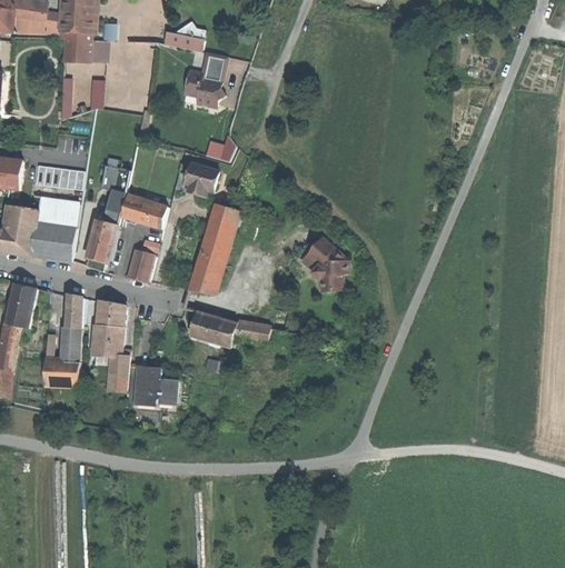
[(0,31),(11,32),(13,15),(61,22),(61,32),(89,35),(91,0),(0,0),(0,31)]
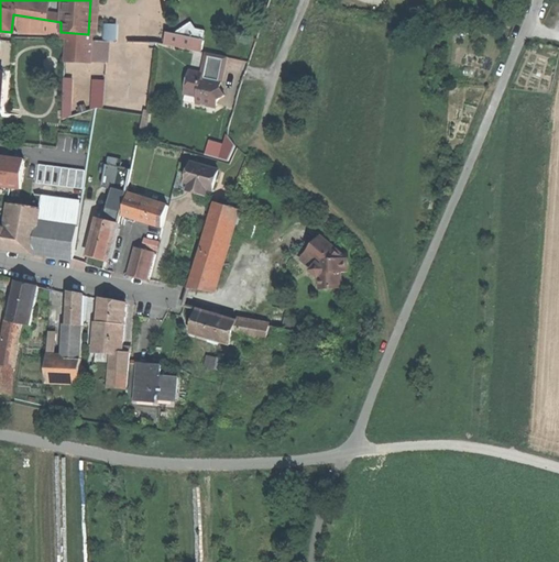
[(102,39),(114,39),(114,22),(102,22),(102,39)]
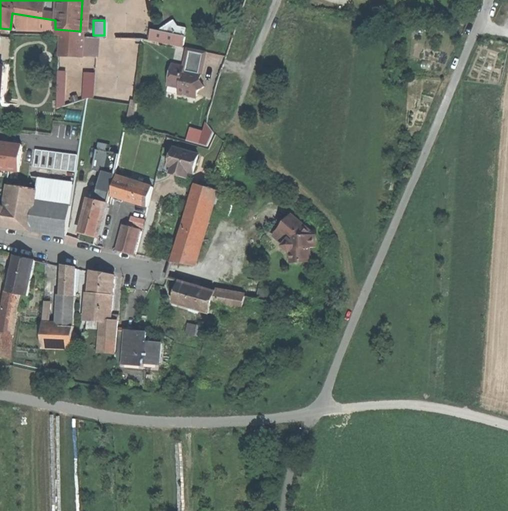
[(161,29),(149,27),(147,39),(181,46),(185,25),(162,21),(161,29)]
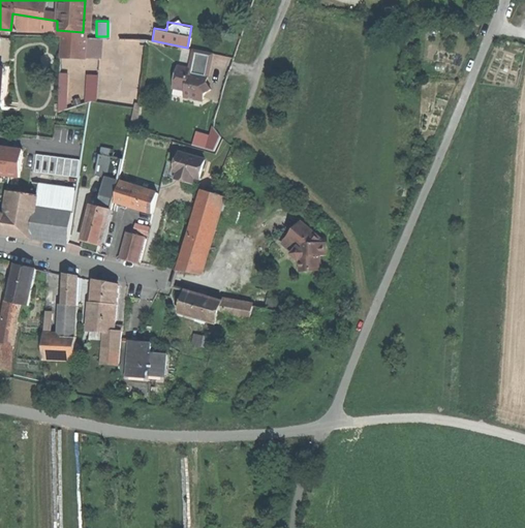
[(57,57),(97,58),(98,37),(58,36),(57,57)]
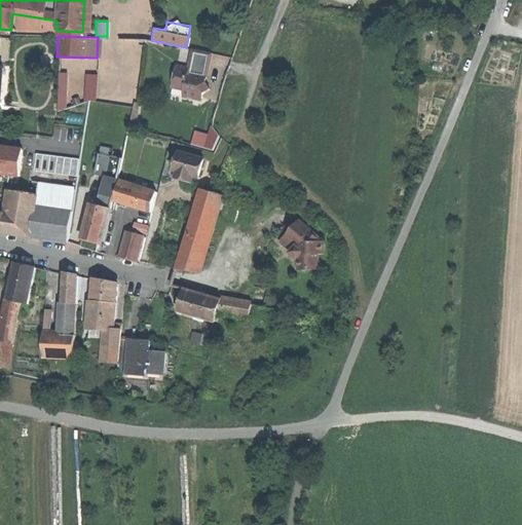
[(190,97),(198,98),(200,92),(202,90),(206,87),(197,74),(200,75),(204,51),(189,48),(186,64),(189,65),(188,68),(185,68),(174,65),(169,86),(181,88),(180,96),(190,98),(190,97)]
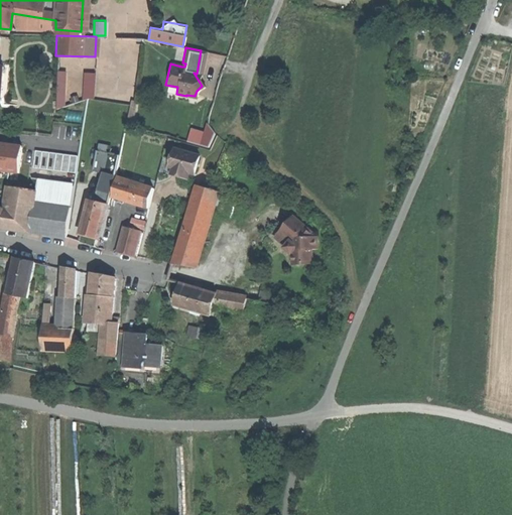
[(94,98),(93,72),(82,72),(82,98),(94,98)]
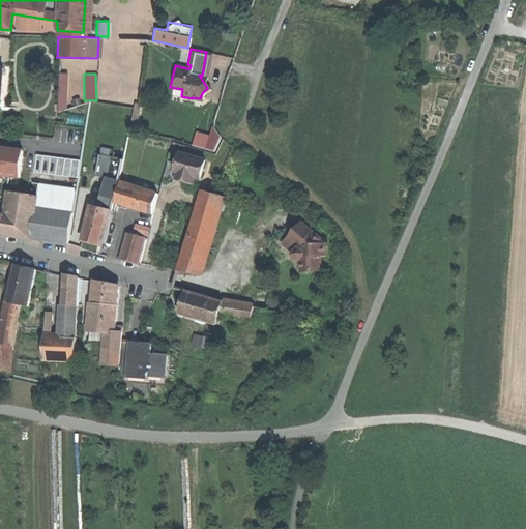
[(127,127),(134,129),(137,105),(132,104),(127,127)]
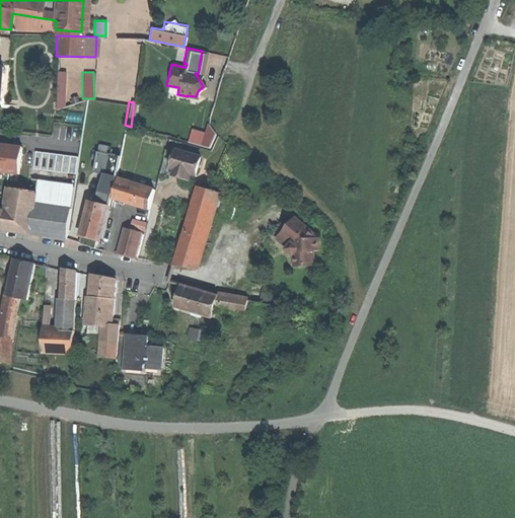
[(14,129),(22,146),(67,125),(61,111),(68,109),(66,105),(60,107),(60,108),(14,129)]
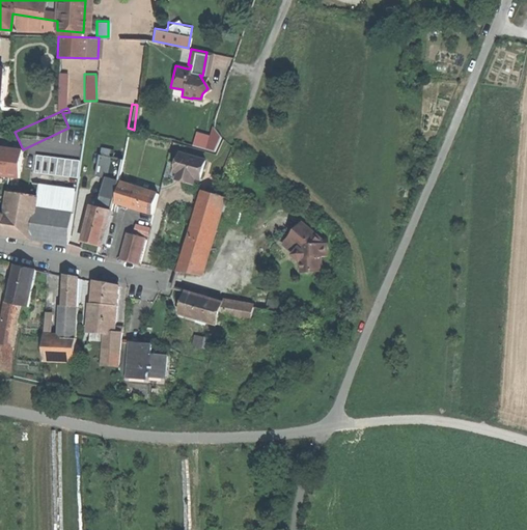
[(210,129),(207,134),(195,130),(191,144),(214,151),(220,132),(210,129)]
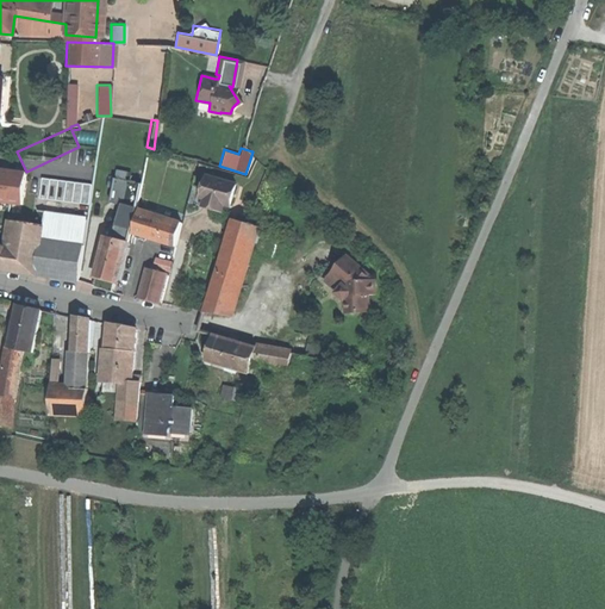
[(0,198),(14,200),(14,193),(23,194),(24,179),(16,178),(17,169),(0,167),(0,198)]
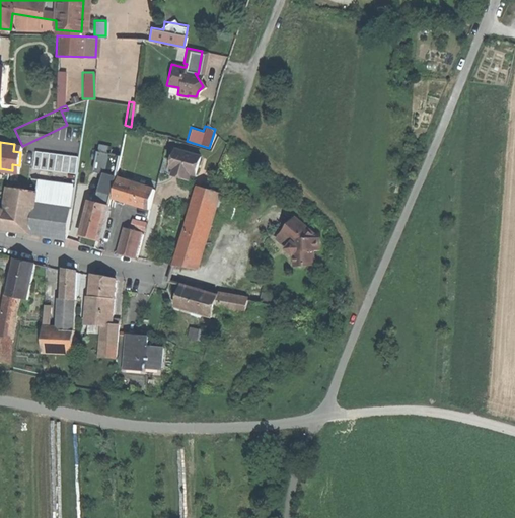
[(199,156),(174,149),(169,167),(172,168),(170,174),(176,176),(187,179),(189,173),(194,174),(199,156)]
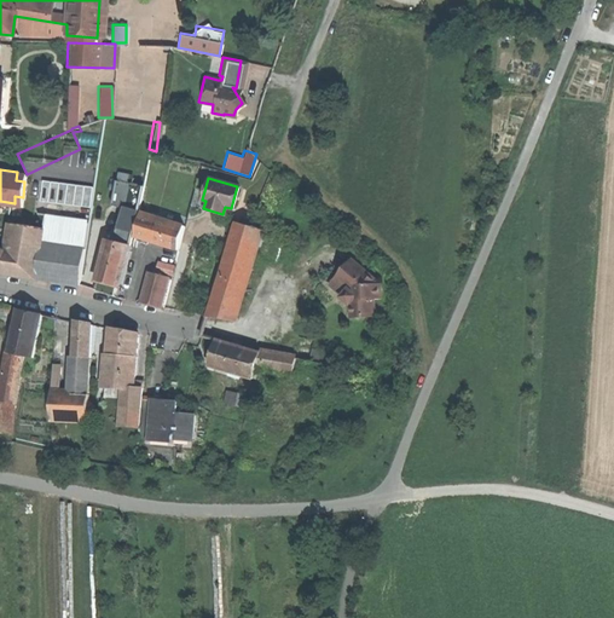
[(99,281),(116,286),(126,244),(127,244),(135,211),(140,185),(114,180),(109,206),(122,208),(111,240),(104,238),(93,279),(99,281)]
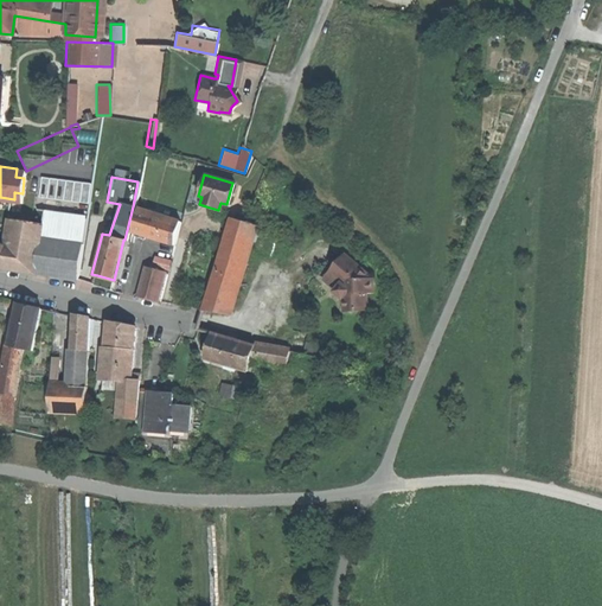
[(75,279),(79,247),(37,241),(42,214),(44,215),(46,202),(33,199),(32,209),(13,205),(5,250),(0,249),(0,267),(2,268),(75,279)]
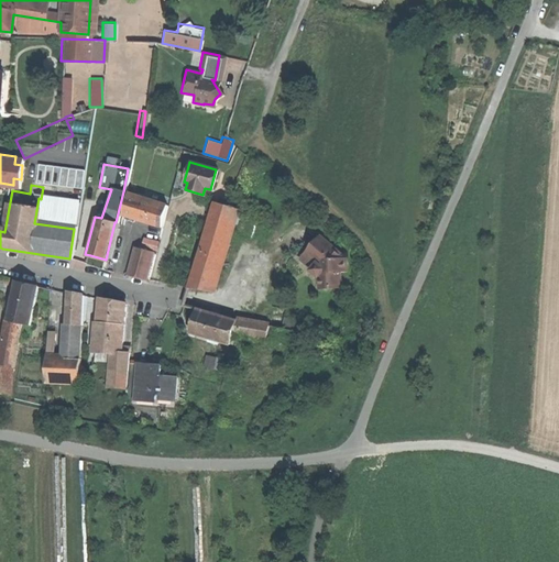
[(123,219),(124,216),(143,221),(160,227),(165,205),(125,193),(120,213),(121,213),(120,218),(123,219)]
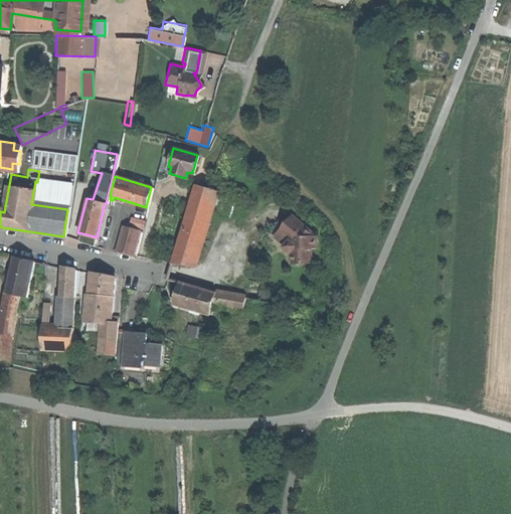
[(206,202),(233,213),(237,200),(210,189),(194,184),(173,249),(190,254),(206,202)]
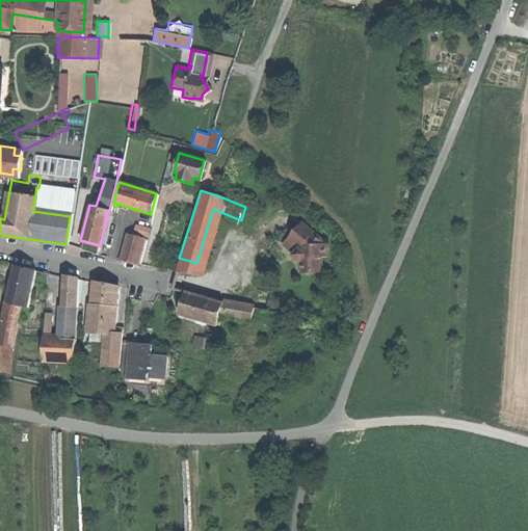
[(296,260),(297,271),(313,270),(313,267),(318,267),(317,257),(323,257),(323,243),(321,243),(320,240),(299,222),(286,238),(296,247),(291,253),(290,255),(296,260)]
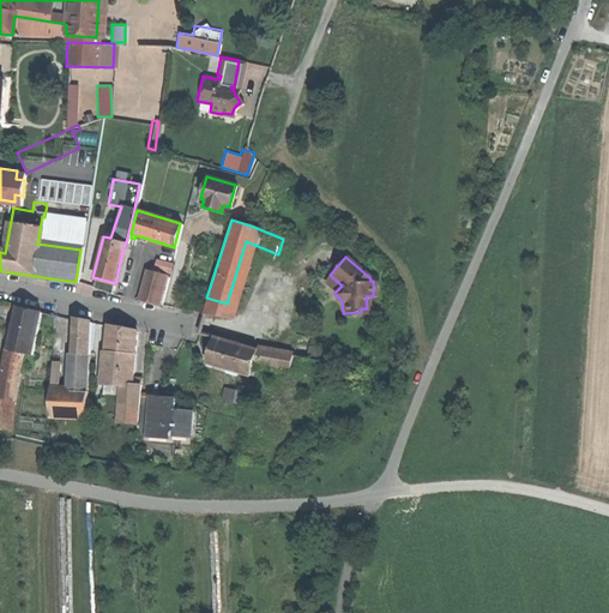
[(138,299),(157,304),(166,275),(145,269),(139,292),(138,299)]
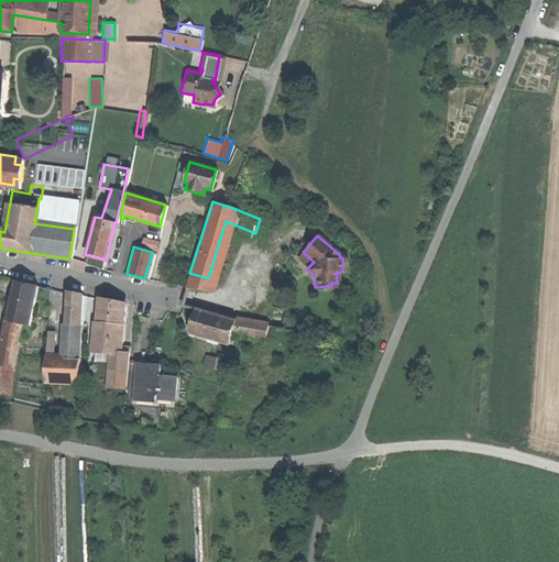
[(297,259),(308,267),(314,262),(303,252),(297,259)]
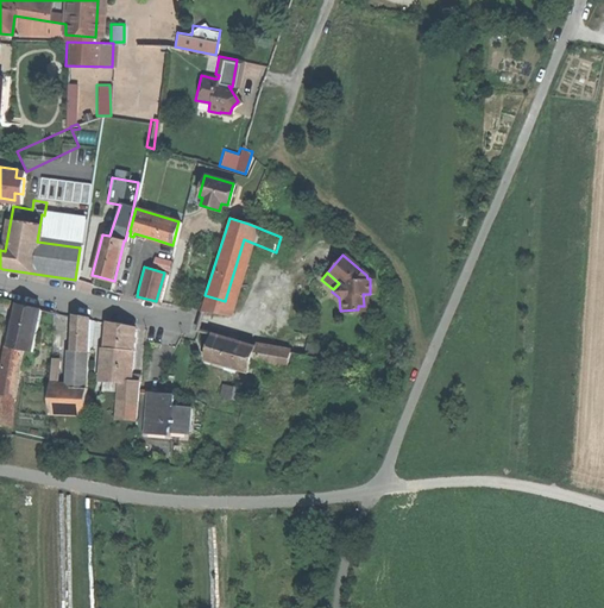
[(0,424),(8,425),(11,397),(12,397),(20,350),(29,351),(38,311),(14,304),(13,313),(6,346),(0,387),(0,424)]
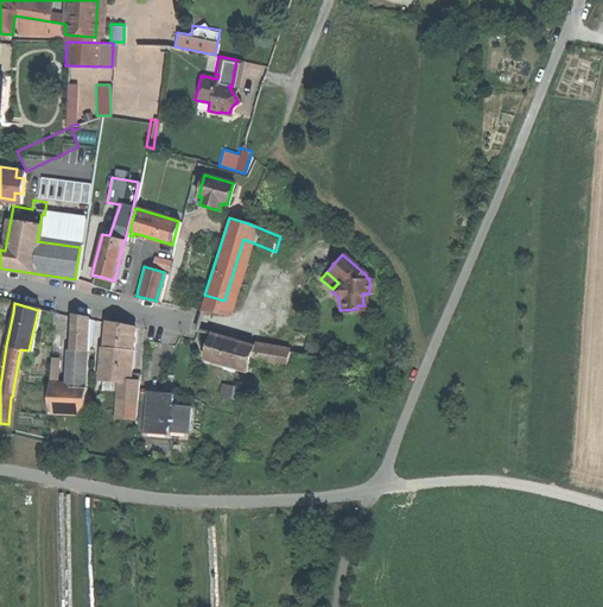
[(56,359),(49,358),(49,385),(48,386),(46,412),(82,415),(84,387),(83,387),(87,320),(71,316),(70,324),(69,351),(70,351),(68,386),(55,386),(56,359)]
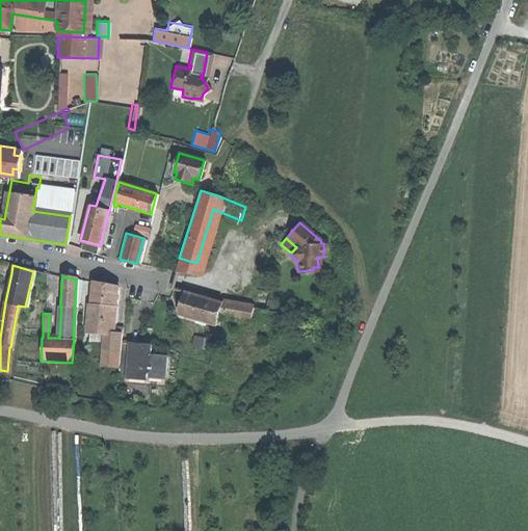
[(103,333),(100,365),(116,366),(120,333),(111,333),(116,287),(91,283),(91,288),(86,341),(102,342),(103,333)]
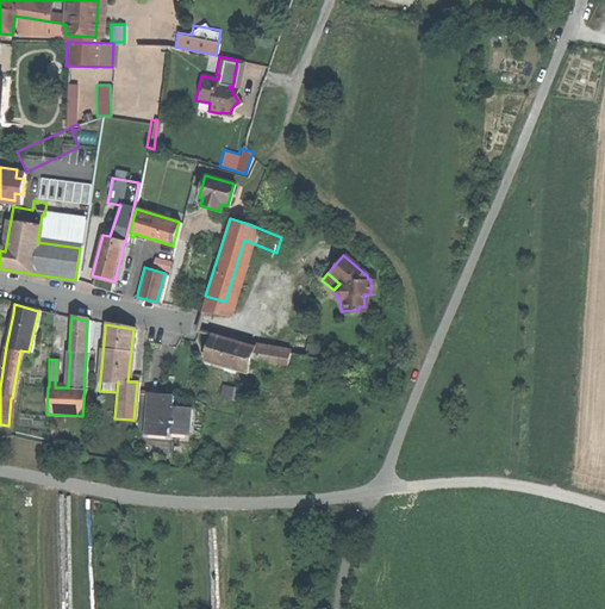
[(249,358),(284,364),(286,352),(253,347),(210,334),(206,347),(203,360),(244,372),(249,358)]
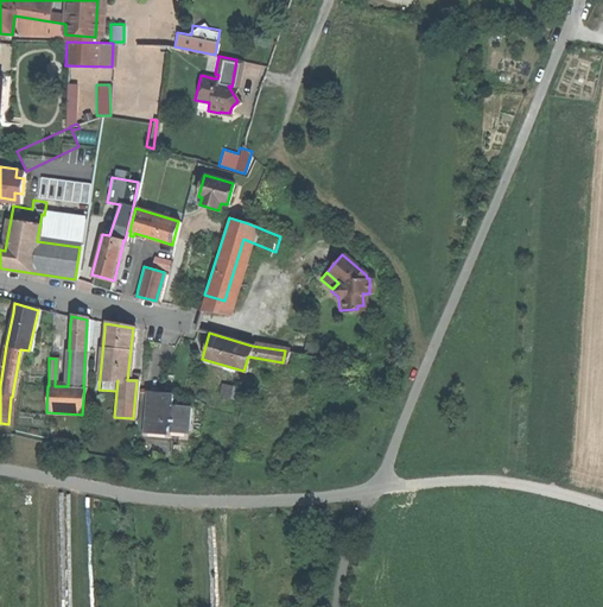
[(134,431),(143,432),(147,393),(147,391),(138,390),(134,431)]
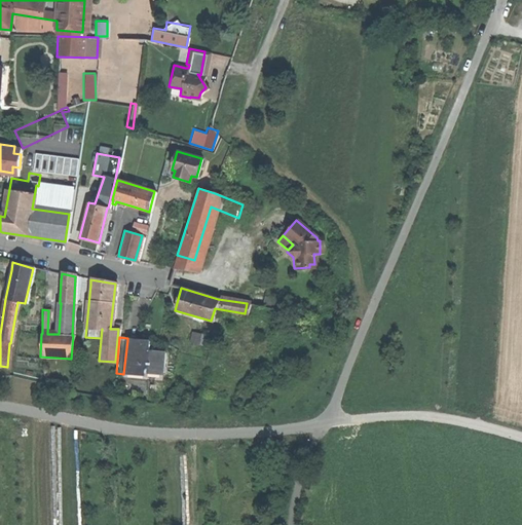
[(135,341),(127,340),(123,374),(160,377),(162,352),(147,351),(148,346),(137,345),(138,341),(135,341)]
